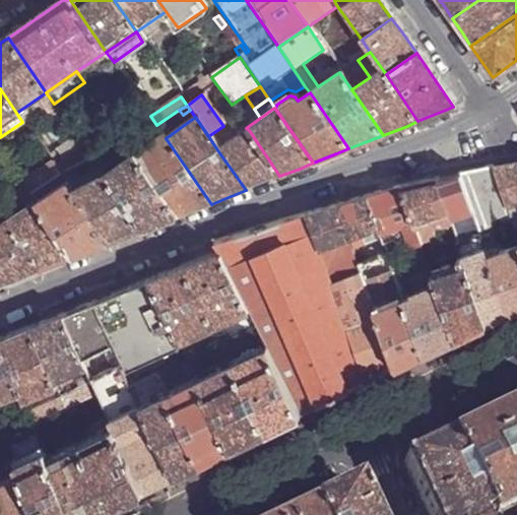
[(128,127),(107,140),(113,149),(124,143),(128,148),(137,142),(138,141),(128,127)]
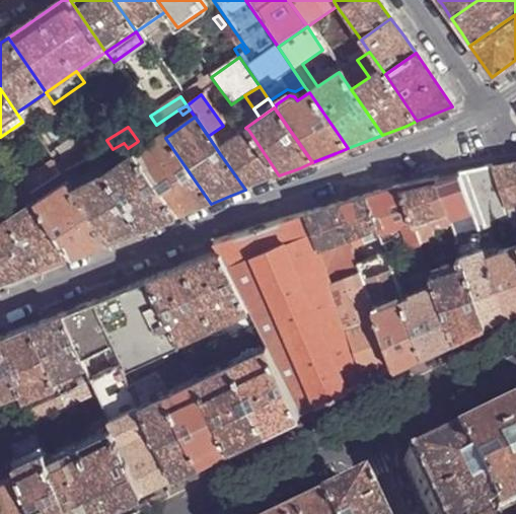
[(248,130),(218,151),(245,190),(266,181),(279,175),(248,130)]
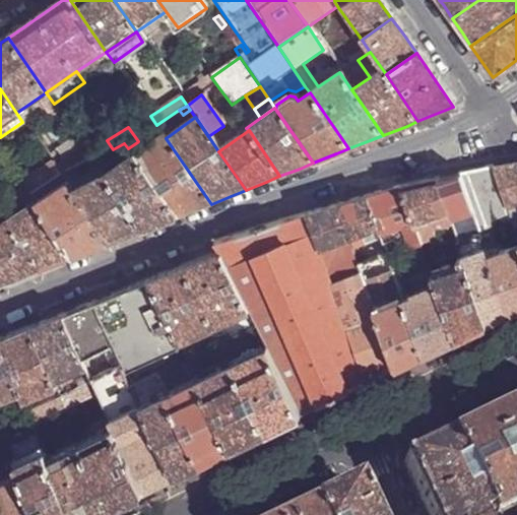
[(144,153),(135,159),(176,217),(196,209),(211,204),(166,138),(144,153)]
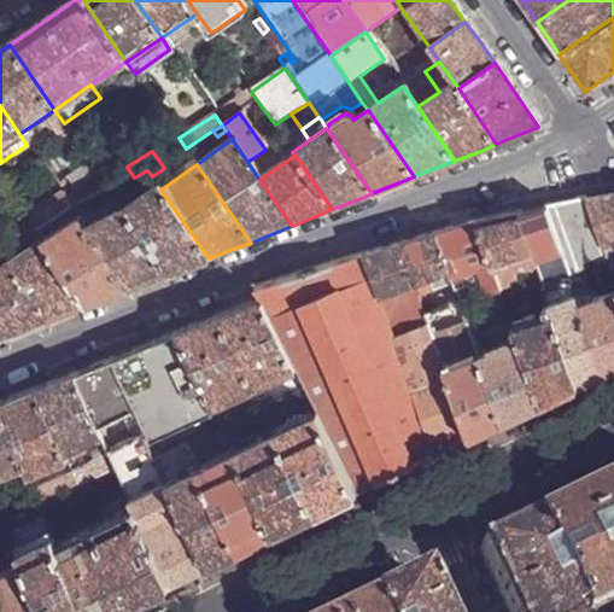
[(163,169),(152,176),(158,185),(161,190),(171,182),(163,169)]
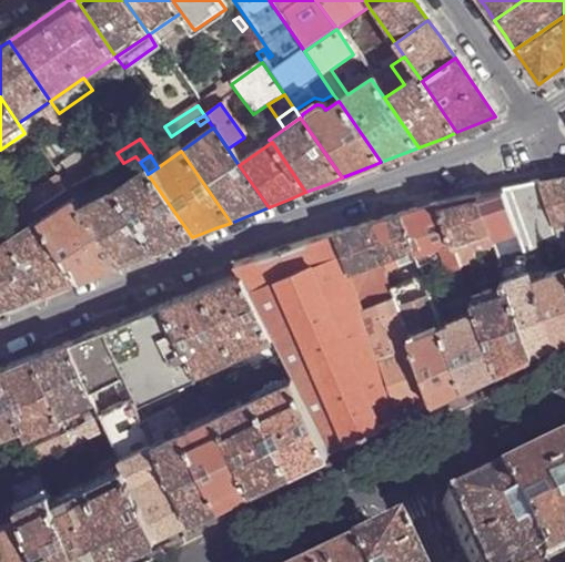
[(93,163),(59,184),(64,194),(91,181),(100,175),(93,163)]
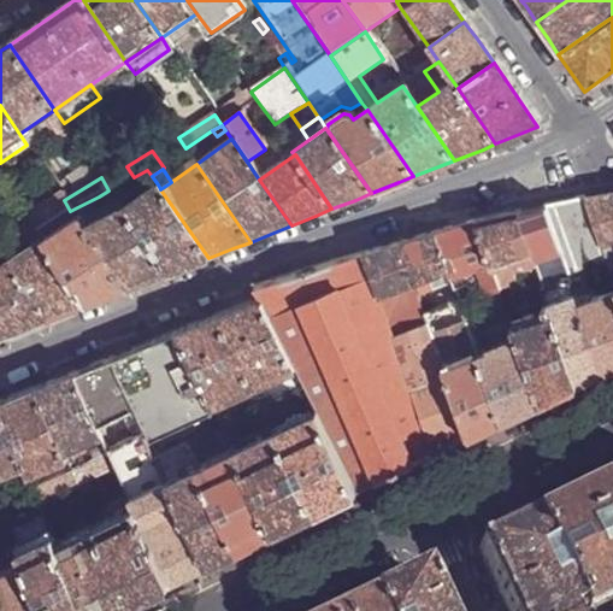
[(158,184),(122,209),(166,276),(192,265),(208,258),(160,189),(158,184)]
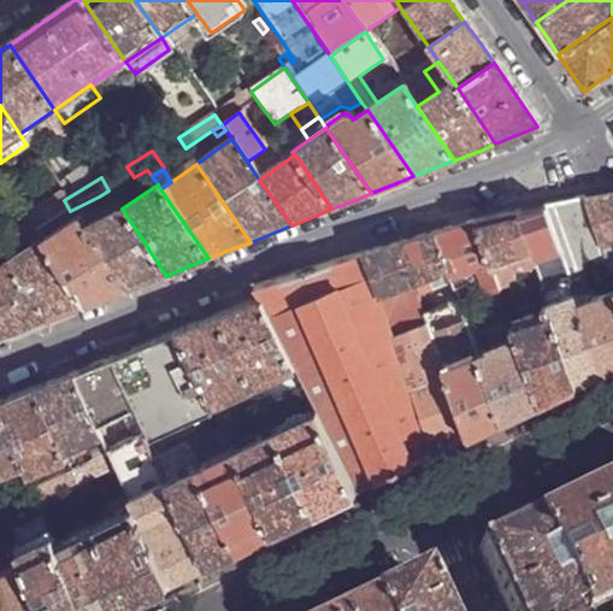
[(108,191),(99,197),(102,203),(115,198),(108,191)]
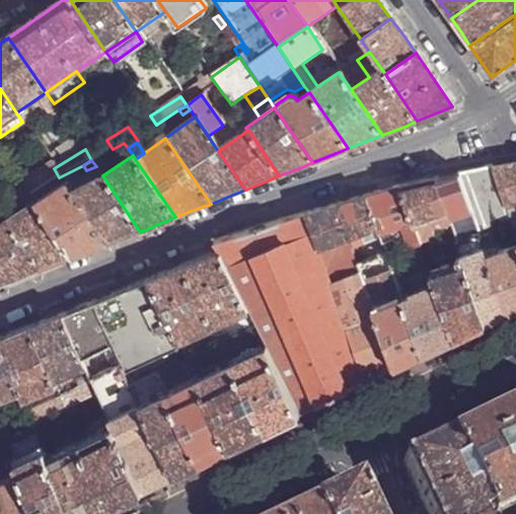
[(51,163),(20,184),(22,188),(29,197),(52,182),(59,177),(54,168),(51,163)]
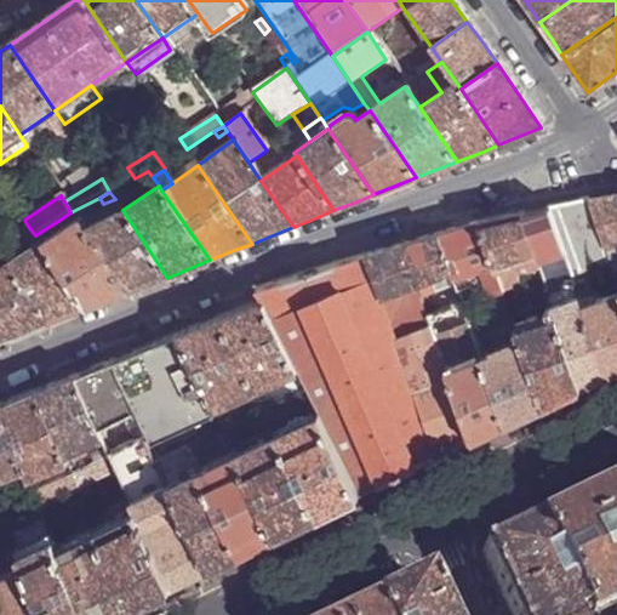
[(587,203),(604,252),(616,248),(616,198),(604,200),(587,203)]
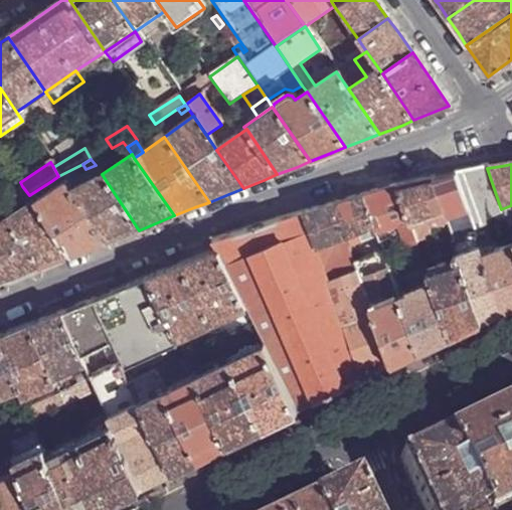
[(473,171),(455,175),(474,231),(505,221),(501,209),(487,168),(473,171)]
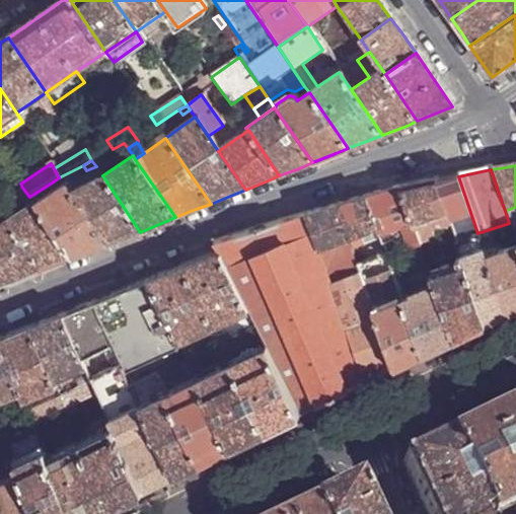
[(102,175),(69,192),(106,245),(126,237),(140,232),(102,175)]
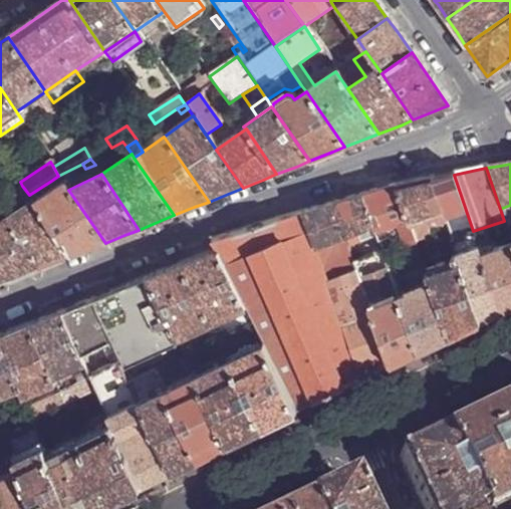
[(445,224),(452,242),(456,256),(459,263),(480,256),(481,255),(473,231),(454,175),(430,180),(441,213),(445,224)]
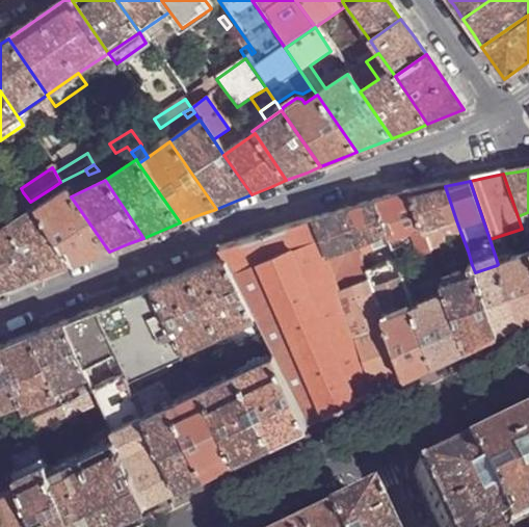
[(58,195),(36,211),(73,266),(95,258),(109,252),(71,196),(60,182),(53,187),(58,195)]
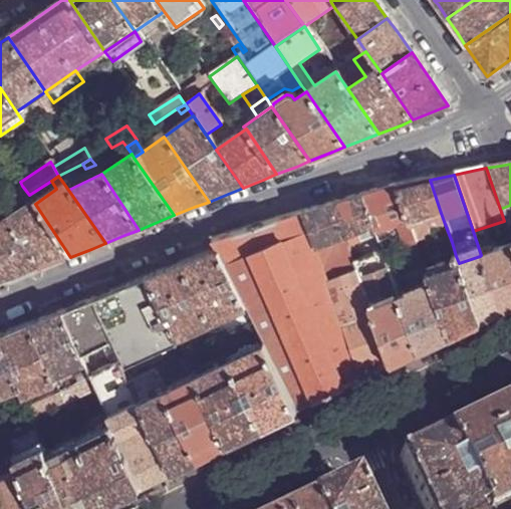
[(408,185),(395,187),(408,223),(441,213),(430,180),(408,185)]
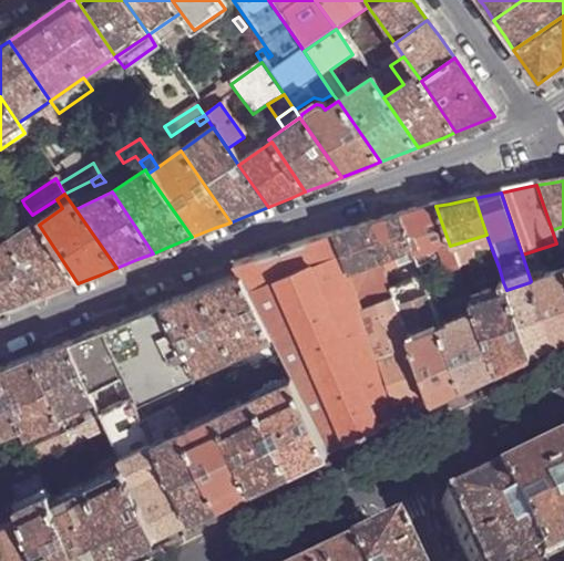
[(24,205),(0,220),(0,235),(32,215),(24,205)]
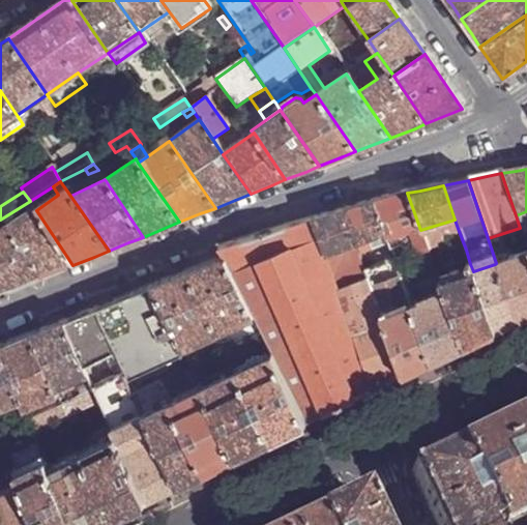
[(383,200),(372,204),(383,235),(386,242),(391,241),(407,234),(414,255),(427,250),(423,240),(420,230),(407,193),(383,200)]
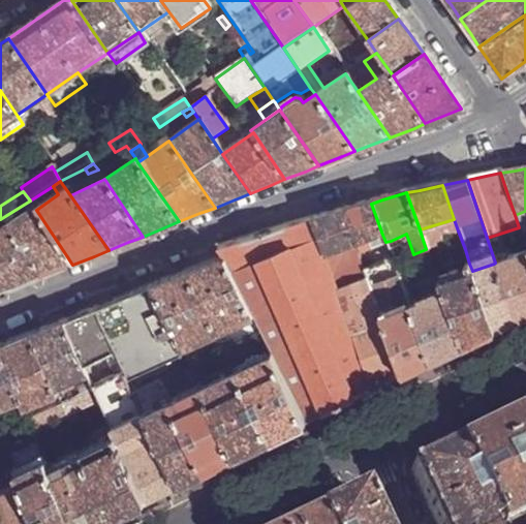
[(0,221),(38,278),(60,270),(72,265),(36,210),(30,201),(0,219),(0,221)]
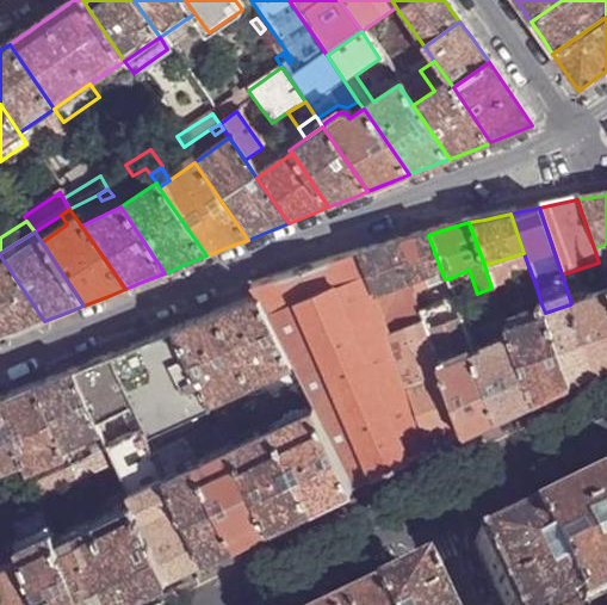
[(395,245),(409,284),(413,292),(414,297),(428,294),(422,278),(441,271),(428,235),(409,240),(395,245)]
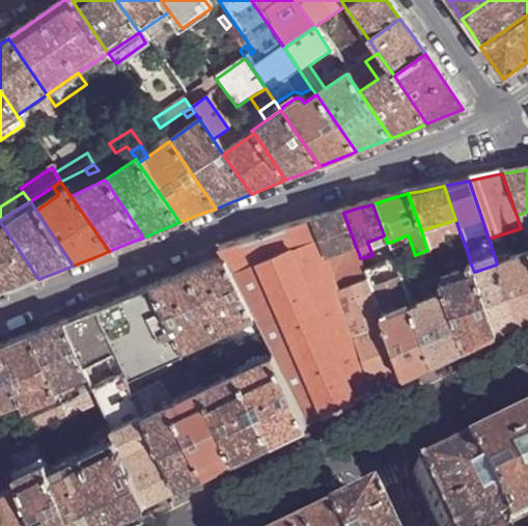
[(241,244),(217,252),(222,263),(223,263),(252,320),(253,320),(262,337),(272,357),(271,358),(306,428),(324,419),(365,399),(404,381),(371,289),(366,275),(360,258),(359,254),(353,256),(354,261),(350,264),(348,258),(341,261),(338,253),(356,247),(343,213),(285,229),(241,244)]
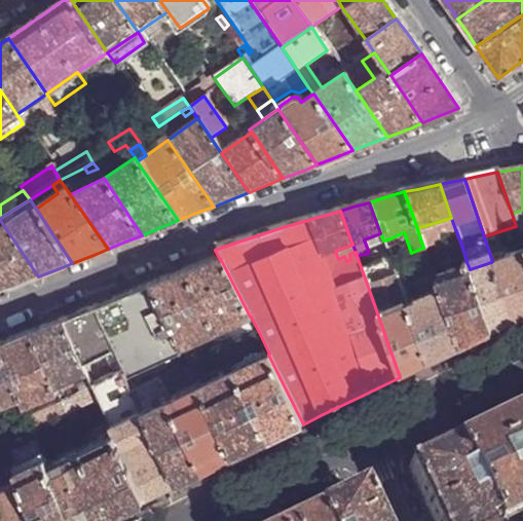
[(451,218),(417,228),(420,238),(455,229),(451,218)]
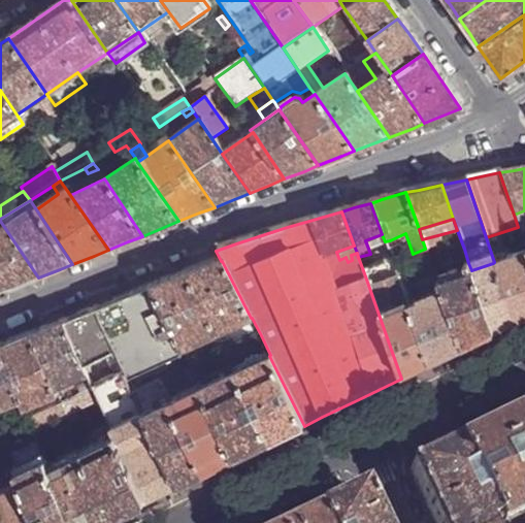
[(0,232),(1,233),(0,234),(0,288),(3,292),(26,283),(38,278),(0,221),(0,232)]
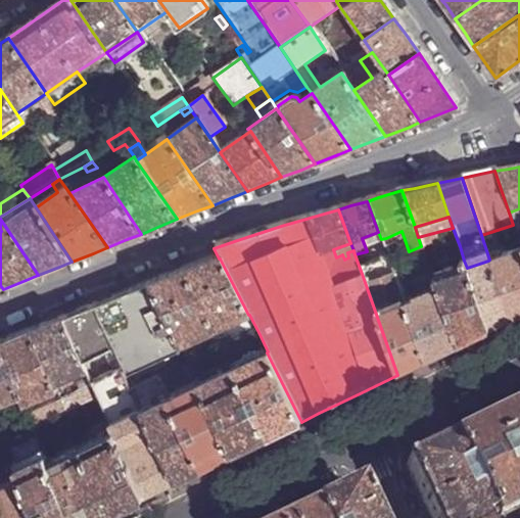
[(519,249),(519,244),(513,225),(481,235),(489,260),(519,249)]
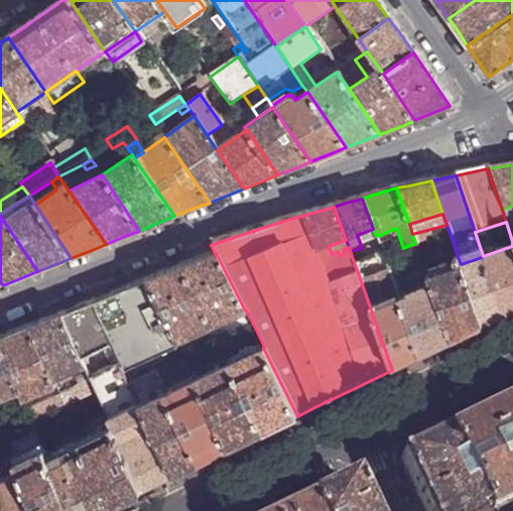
[(378,242),(361,250),(365,263),(382,255),(378,242)]
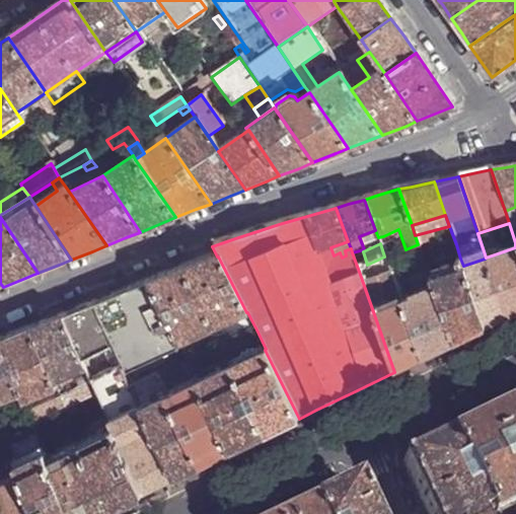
[(418,244),(406,249),(409,255),(412,254),(416,267),(425,264),(422,257),(418,244)]
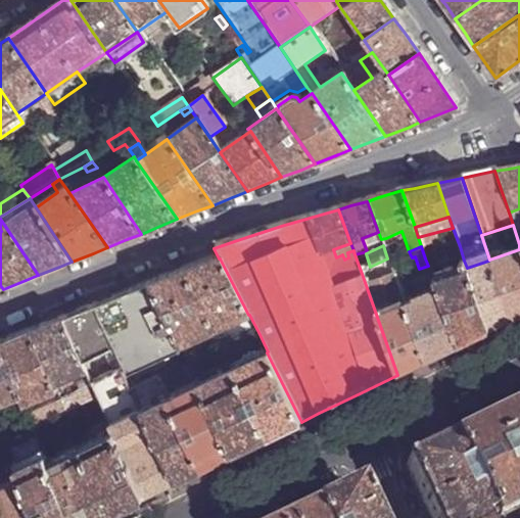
[(459,263),(464,261),(460,246),(425,259),(428,266),(433,278),(461,270),(459,263)]
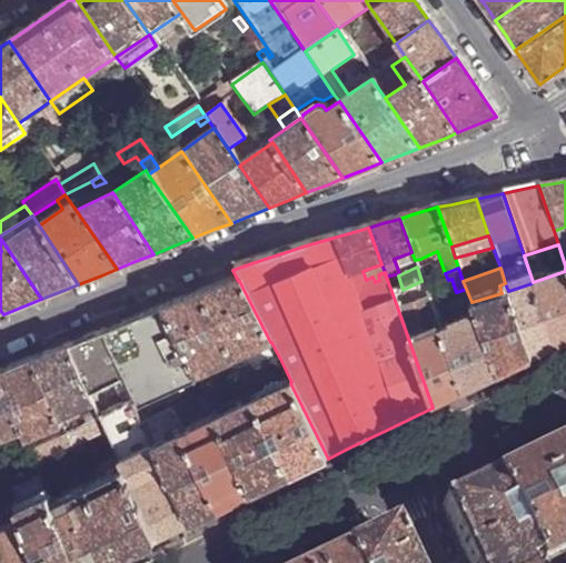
[(565,271),(533,282),(532,283),(555,348),(565,341),(565,271)]
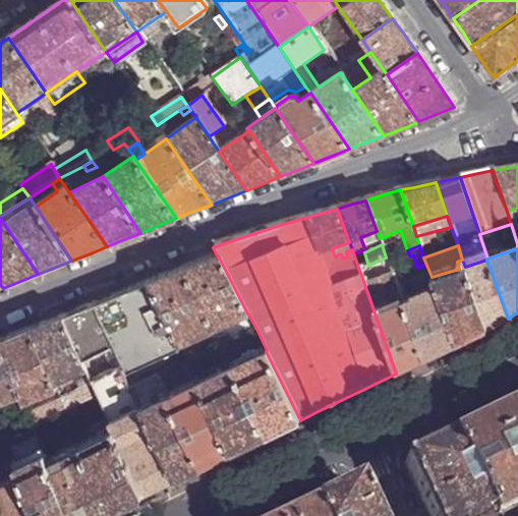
[(184,272),(213,330),(222,348),(257,331),(248,313),(247,313),(219,258),(218,258),(197,266),(184,272)]
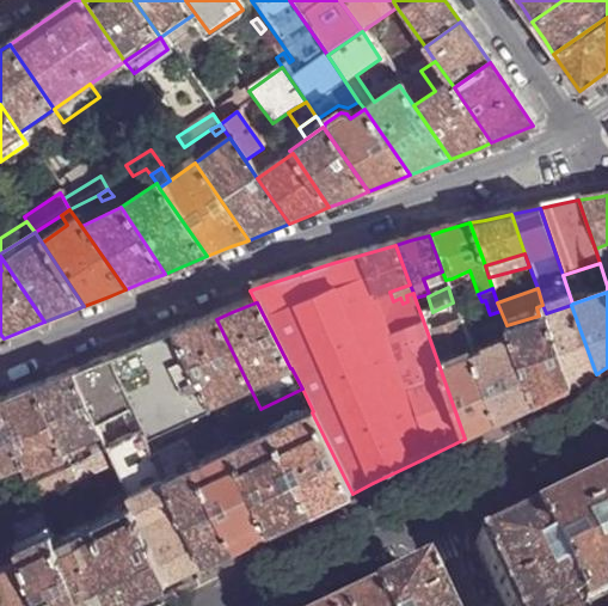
[(546,313),(570,386),(596,374),(571,305),(546,313)]
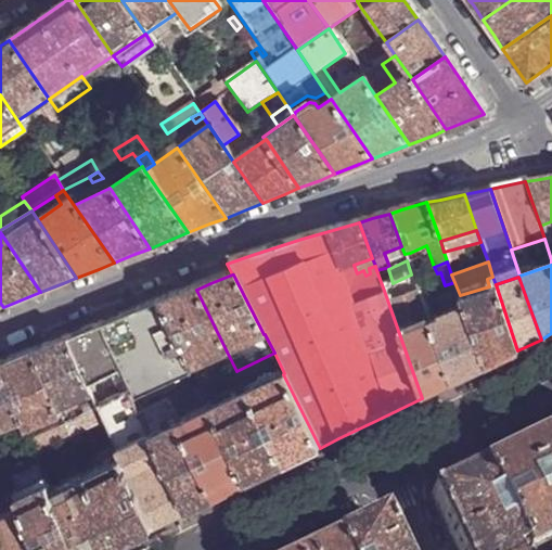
[(489,286),(460,295),(485,368),(517,350),(496,284),(489,286)]
